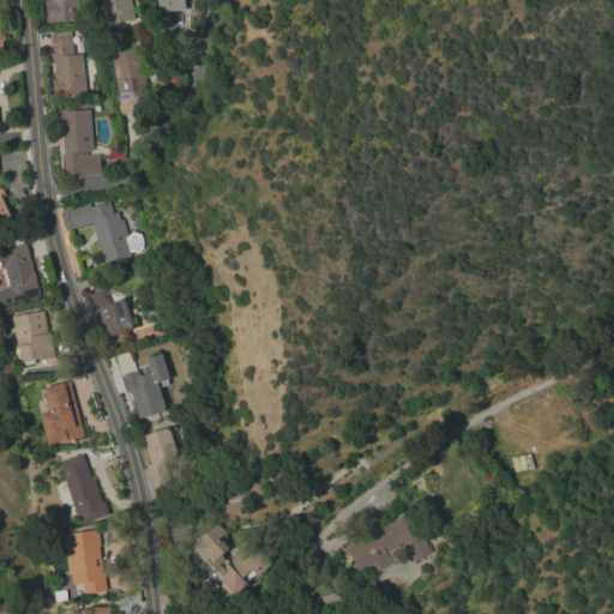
[(77,0),(79,20),(65,22),(65,23),(47,24),(44,0),(77,0)]
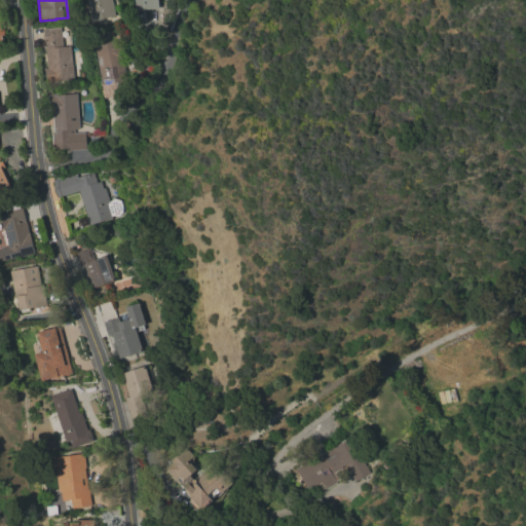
[(86,0),(111,0),(115,16),(103,19),(103,21),(91,23),(86,0)]
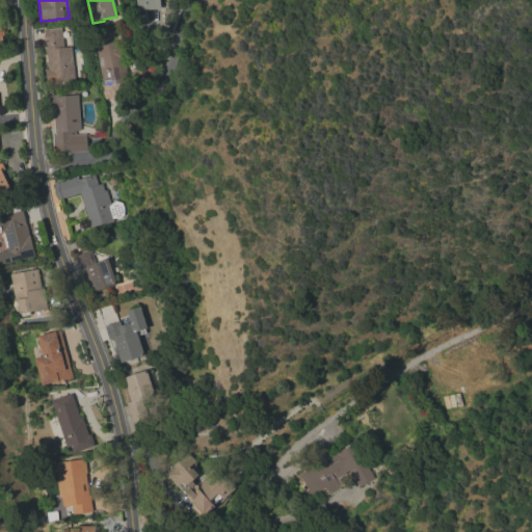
[(160,0),(161,9),(145,10),(145,18),(137,18),(136,9),(138,9),(137,0),(160,0)]
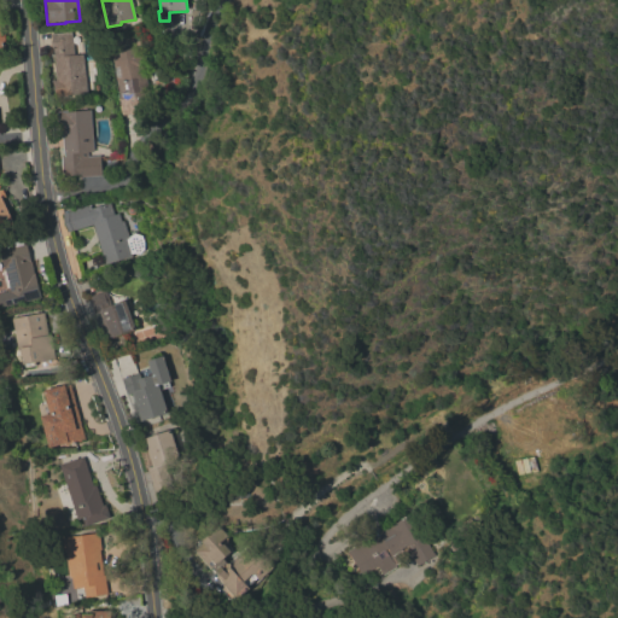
[(54,98),(53,82),(57,81),(51,35),(71,33),(74,56),(82,56),(87,94),(54,98)]
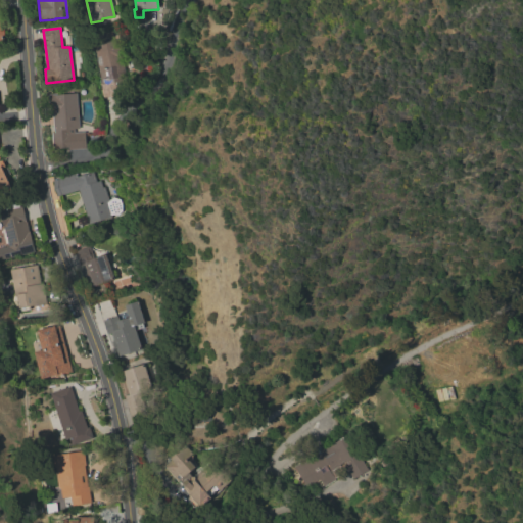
[(101,83),(94,45),(105,43),(104,41),(109,40),(110,42),(117,41),(128,94),(105,98),(102,99),(99,84),(101,83)]
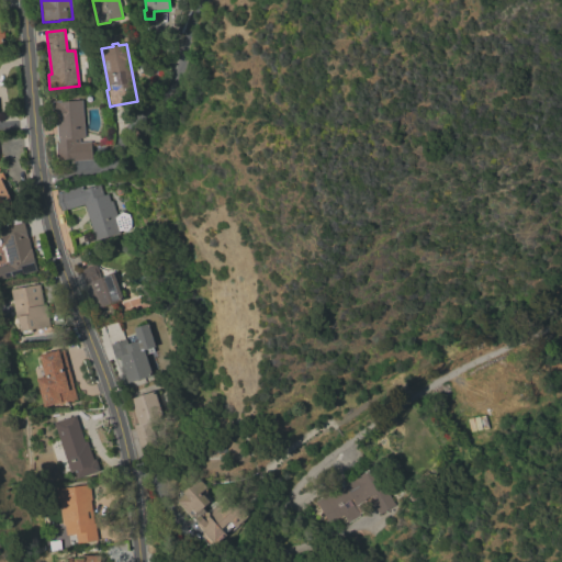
[(149,67),(158,66),(160,77),(152,78),(149,67)]
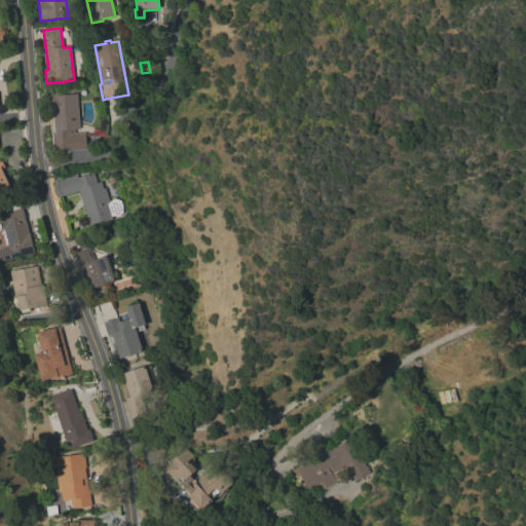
[(52,134),(54,134),(52,109),(49,109),(48,95),(58,95),(58,96),(76,94),(79,129),(75,129),(75,134),(89,132),(90,149),(68,151),(68,149),(54,150),(52,134)]
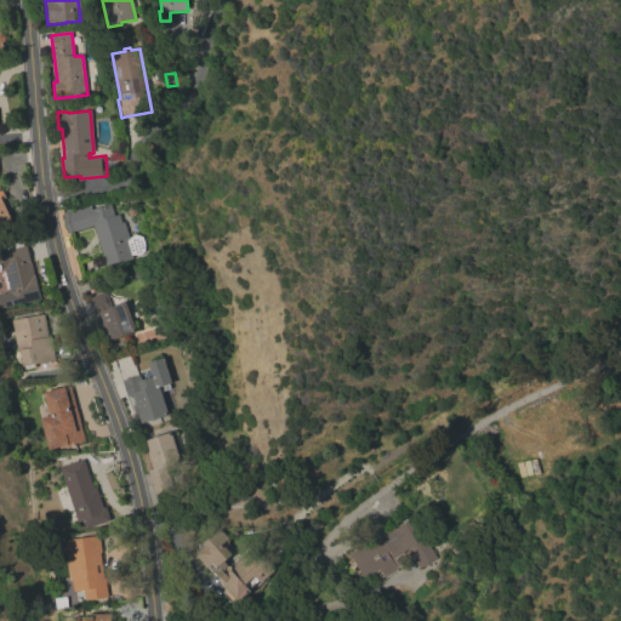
[(0,231),(0,197),(15,224),(0,231)]
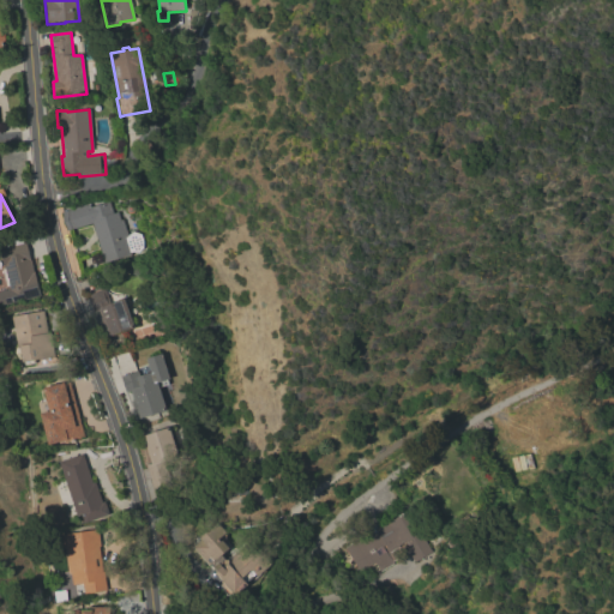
[(91,223),(67,230),(66,226),(65,227),(62,217),(64,217),(61,212),(89,203),(90,208),(109,202),(113,214),(116,212),(120,220),(121,220),(126,235),(132,230),(140,234),(142,241),(142,247),(137,252),(133,252),(130,253),(130,256),(104,263),(91,223)]
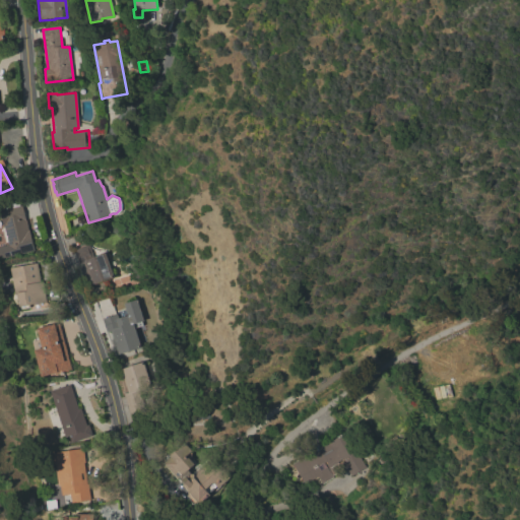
[(35,251),(0,259),(0,247),(9,245),(8,242),(7,242),(3,228),(4,228),(0,211),(22,205),(35,251)]
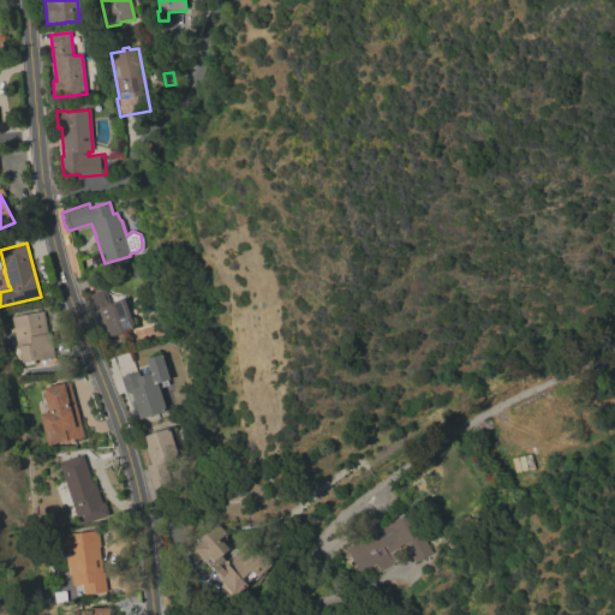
[(97,278),(102,290),(105,290),(106,296),(108,294),(109,299),(108,300),(109,304),(124,299),(135,328),(108,338),(99,311),(94,312),(88,296),(88,294),(83,282),(83,281),(96,275),(97,278)]
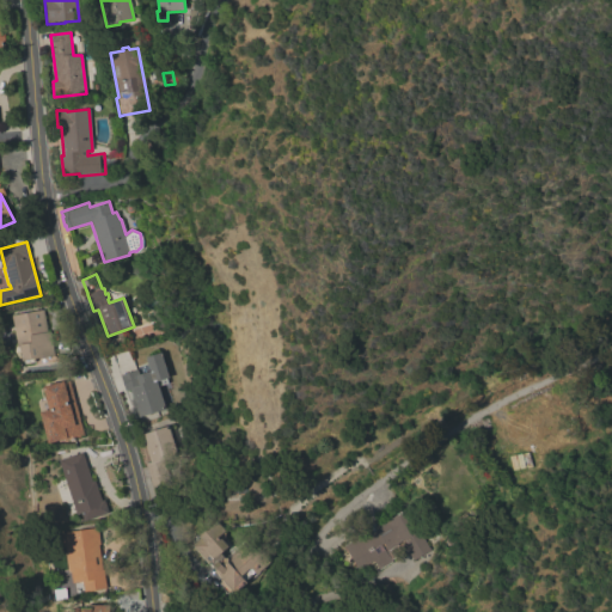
[(47,332),(50,331),(54,355),(35,359),(36,362),(24,363),(23,361),(22,361),(19,346),(17,347),(11,316),(43,310),(47,332)]
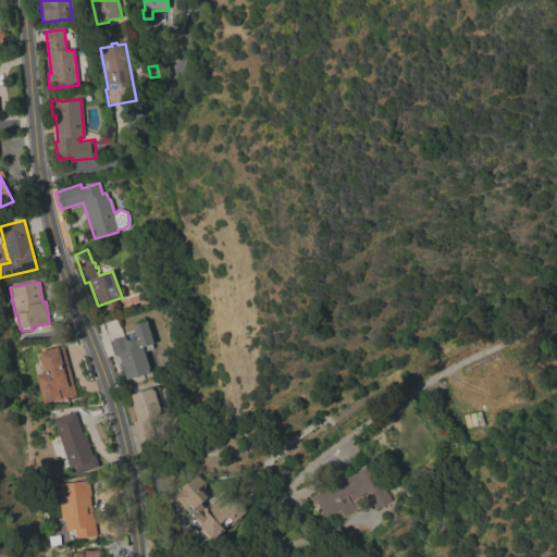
[(150,345),(151,349),(144,351),(150,372),(126,380),(124,374),(122,374),(119,363),(121,363),(118,355),(114,356),(110,342),(125,336),(126,342),(136,338),(132,325),(146,321),(152,344),(150,345)]
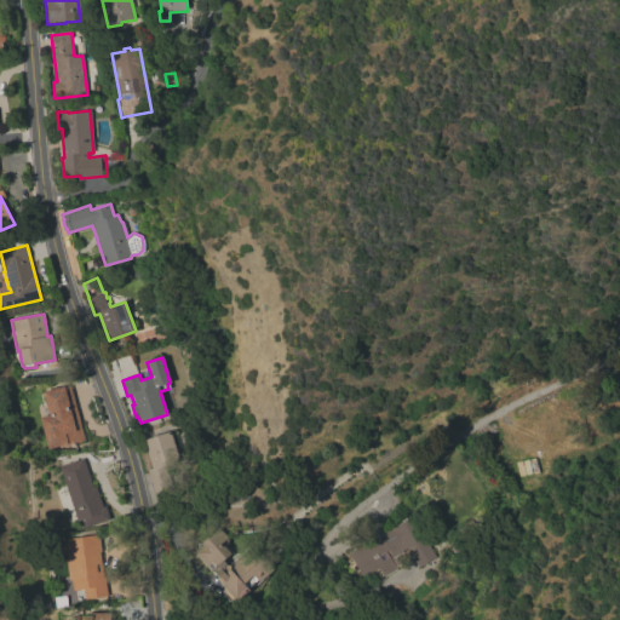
[(40,418),(50,415),(44,391),(70,384),(86,441),(65,447),(65,446),(49,449),(40,418)]
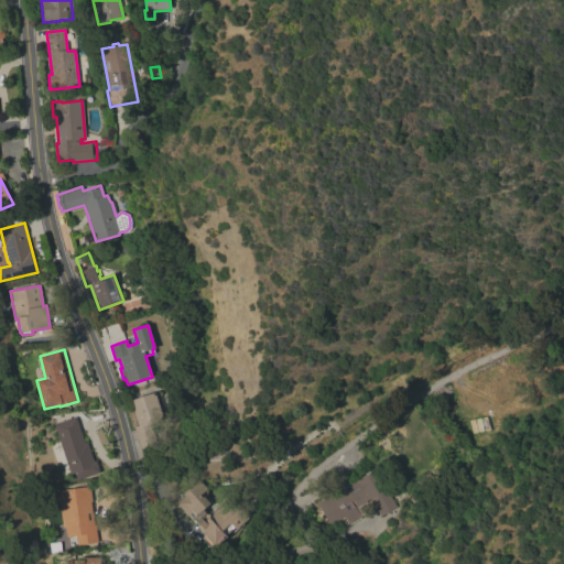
[(130,400),(154,392),(154,393),(160,392),(160,394),(163,393),(170,412),(165,413),(166,416),(162,418),(163,420),(150,424),(158,451),(141,455),(138,442),(138,441),(134,427),(138,426),(130,400)]
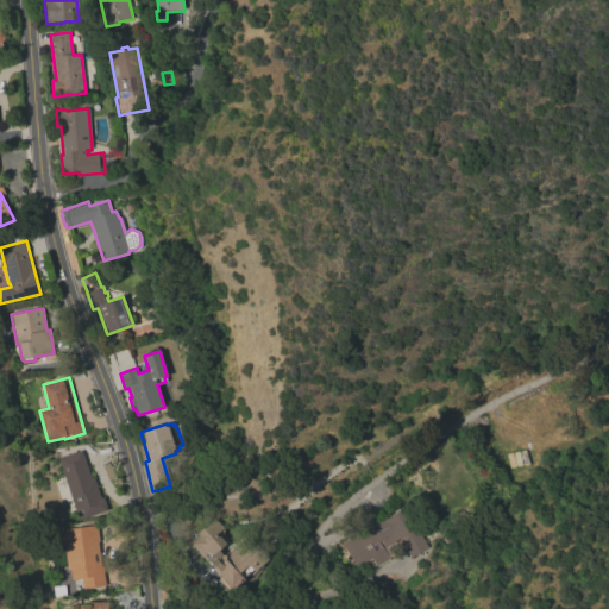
[(58,458),(82,450),(92,478),(94,478),(101,497),(104,497),(108,510),(83,519),(81,512),(76,513),(58,458)]
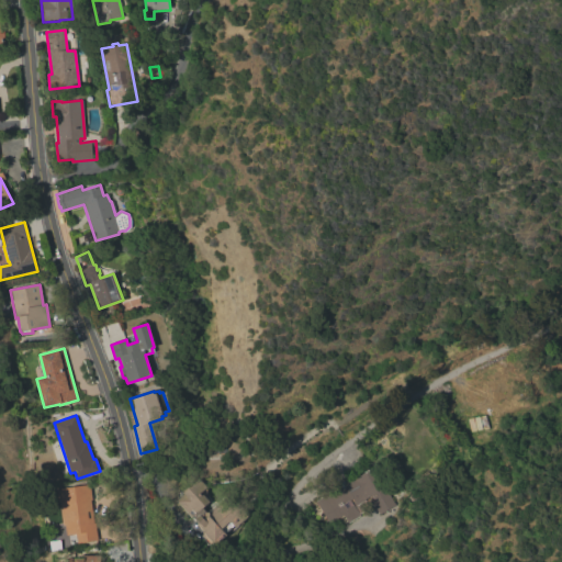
[(380,514),(371,502),(374,499),(371,495),(364,499),(366,501),(361,503),(366,510),(359,515),(360,516),(348,523),(344,515),(329,524),(316,502),(341,486),(339,483),(345,481),(346,484),(372,468),(394,505),(380,514)]
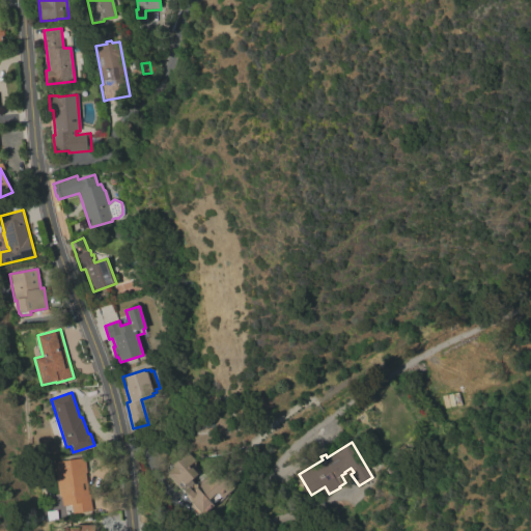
[(168,473),(174,467),(173,466),(188,452),(196,460),(195,471),(199,474),(193,480),(196,483),(198,484),(198,482),(200,482),(213,471),(220,479),(224,476),(234,487),(223,499),(221,497),(214,504),(215,505),(203,515),(202,514),(200,518),(190,506),(193,503),(187,496),(188,495),(183,488),(168,473)]
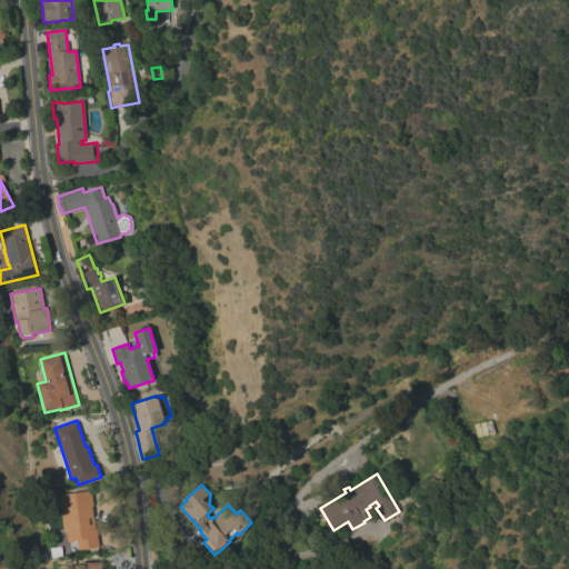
[(77,541),(67,542),(66,531),(63,532),(60,503),(58,503),(57,495),(90,490),(90,493),(91,493),(93,506),(91,507),(95,525),(96,525),(99,548),(78,550),(77,541)]
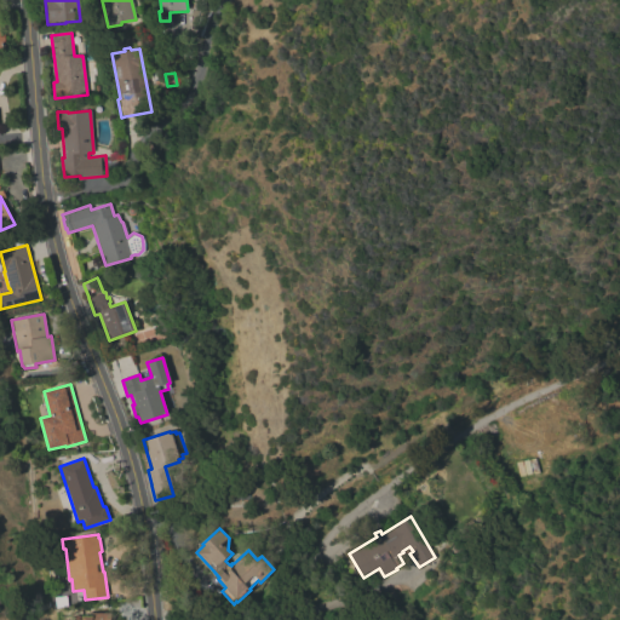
All buildings are outlined.
